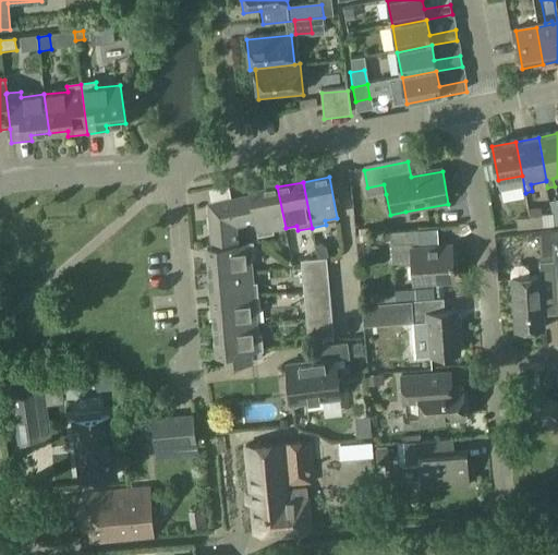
[(251,192),(252,197),(253,197),(257,221),(256,221),(259,238),(275,234),(274,230),(286,228),(277,186),(251,192)]
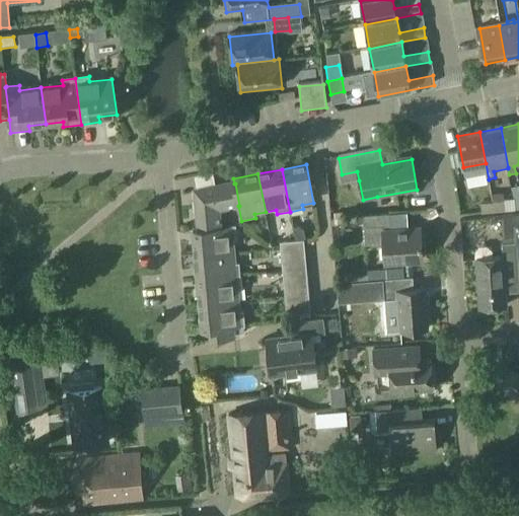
[(219,210),(238,206),(239,206),(235,183),(234,183),(203,190),(196,200),(199,231),(199,232),(221,230),(221,229),(219,210)]
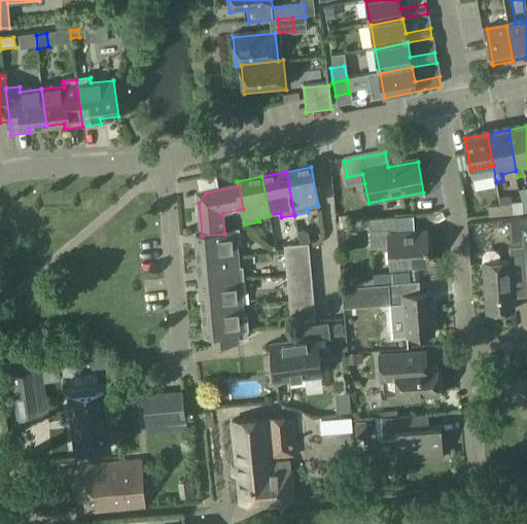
[(515,215),(514,206),(501,207),(502,216),(515,215)]
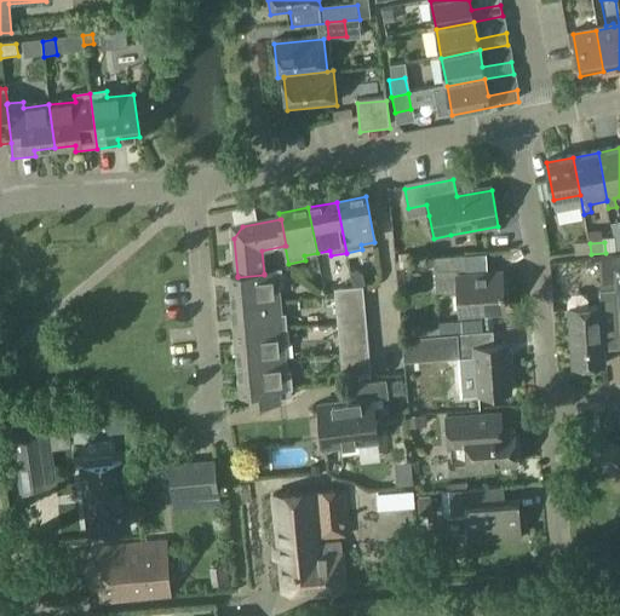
[(575,245),(577,255),(591,254),(590,243),(575,245)]
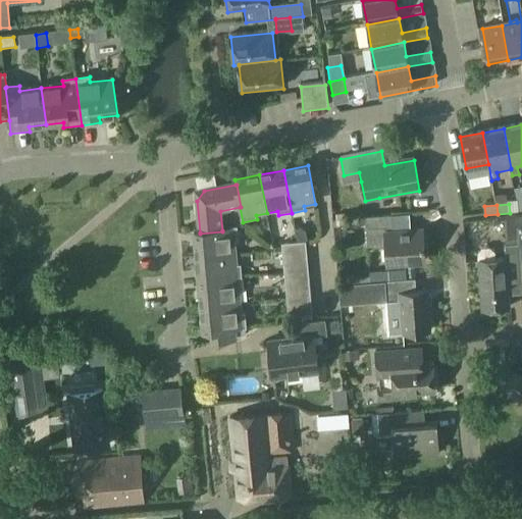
[(365,218),(367,250),(385,248),(387,265),(424,262),(422,230),(393,234),(392,216),(365,218)]
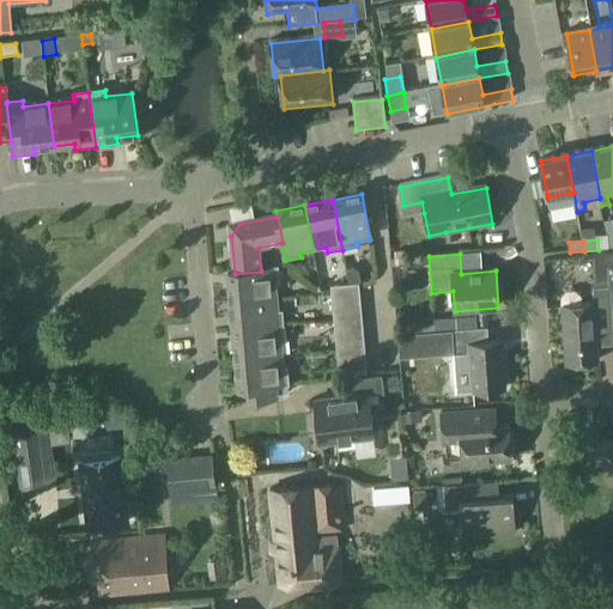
[(354,268),(347,269),(351,284),(362,282),(360,272),(354,268)]
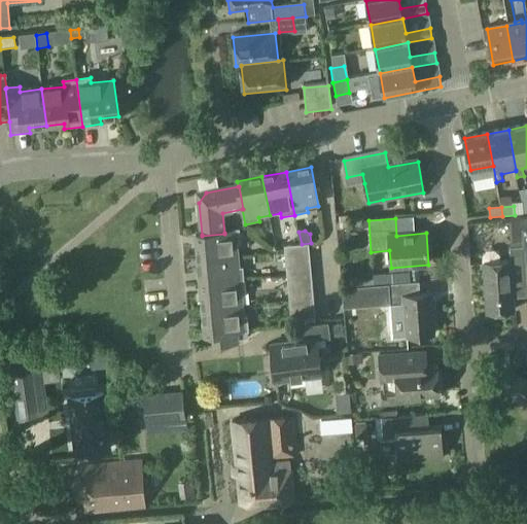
[(240,232),(224,233),(224,234),(202,236),(202,235),(196,236),(198,260),(238,257),(237,246),(241,246),(240,232)]
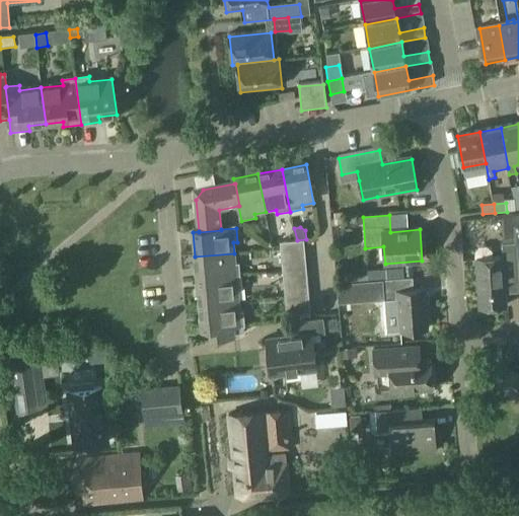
[(280,243),(281,255),(305,253),(304,241),(280,243)]
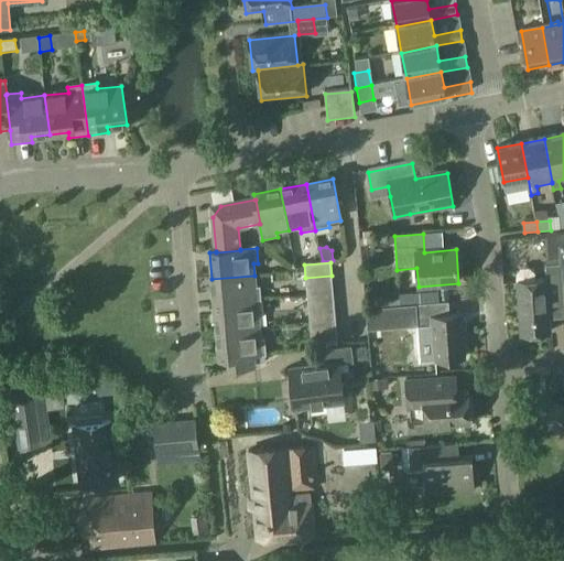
[(559,266),(544,267),(545,281),(537,282),(537,276),(532,271),(522,272),(519,277),(519,283),(517,283),(520,336),(551,334),(549,302),(562,301),(559,267),(559,266)]
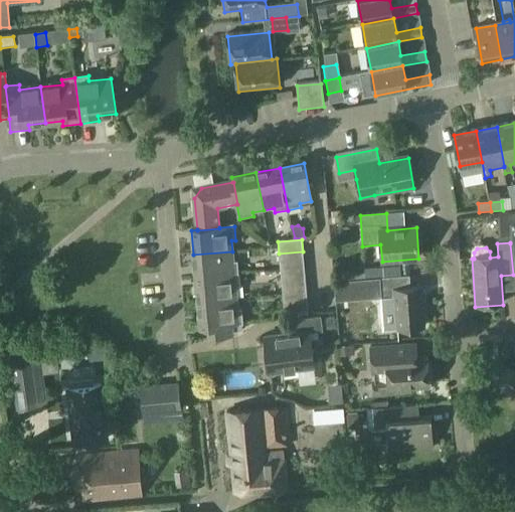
[(232,251),(193,254),(195,279),(238,276),(237,263),(233,263),(232,251)]
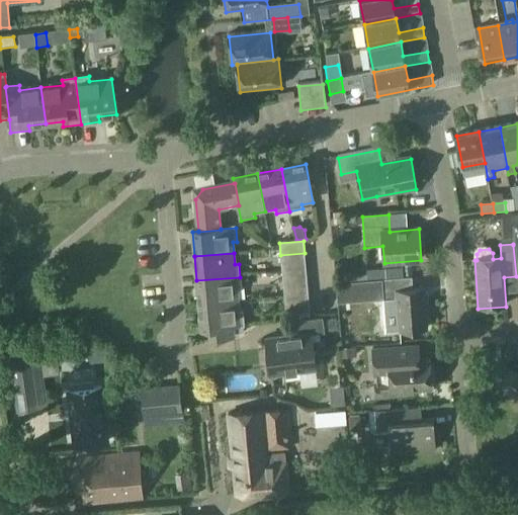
[(281,267),(306,265),(305,253),(280,255),(281,267)]
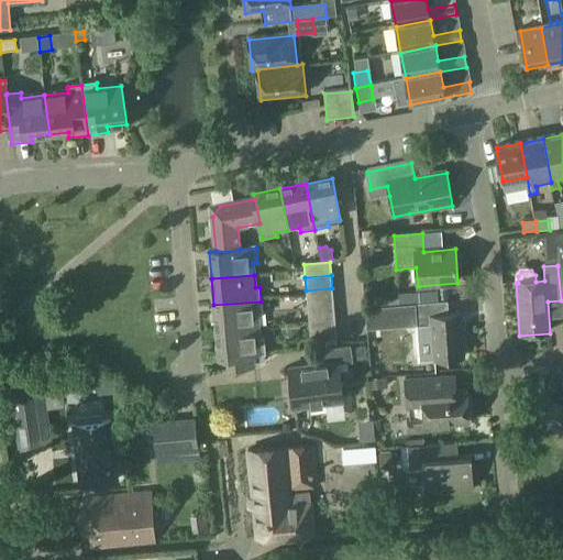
[(332,288),(306,291),(307,304),(333,302),(332,288)]
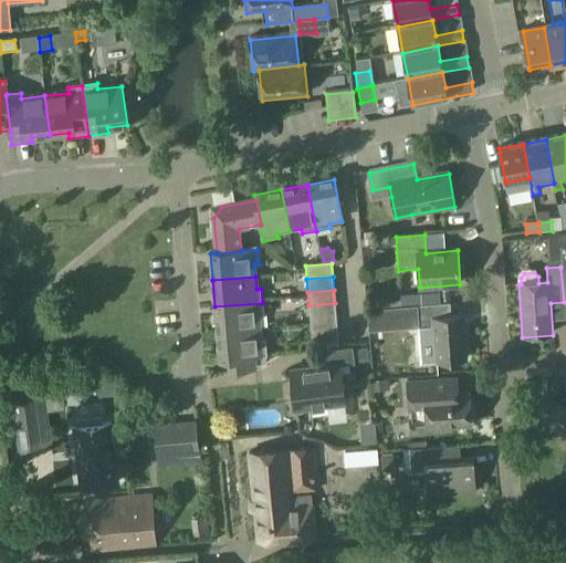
[(262,303),(215,306),(218,333),(260,330),(259,318),(263,318),(262,303)]
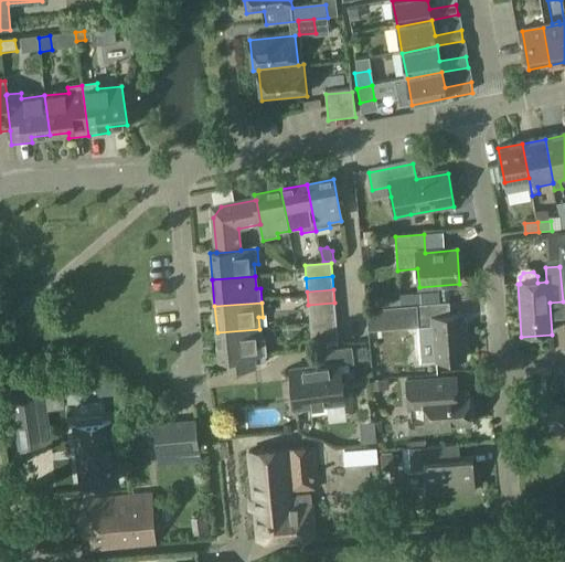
[(309,318),(336,316),(334,303),(308,305),(309,318)]
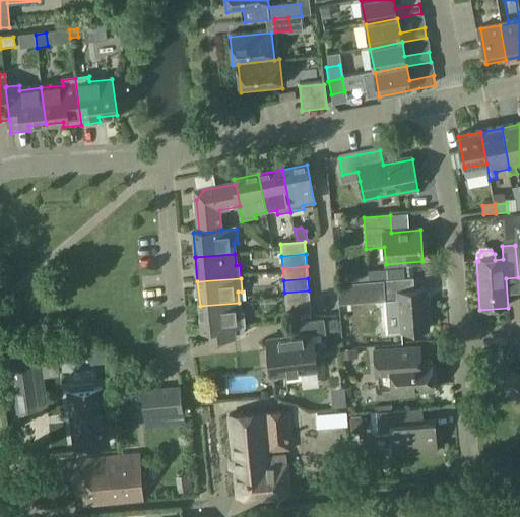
[(399,310),(401,333),(429,331),(425,291),(413,292),(412,279),(337,285),(339,305),(385,302),(386,311),(399,310)]
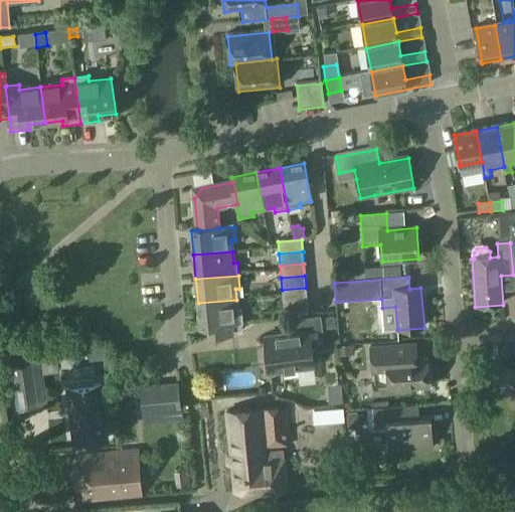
[(306,288),(282,290),(284,302),(307,300),(306,288)]
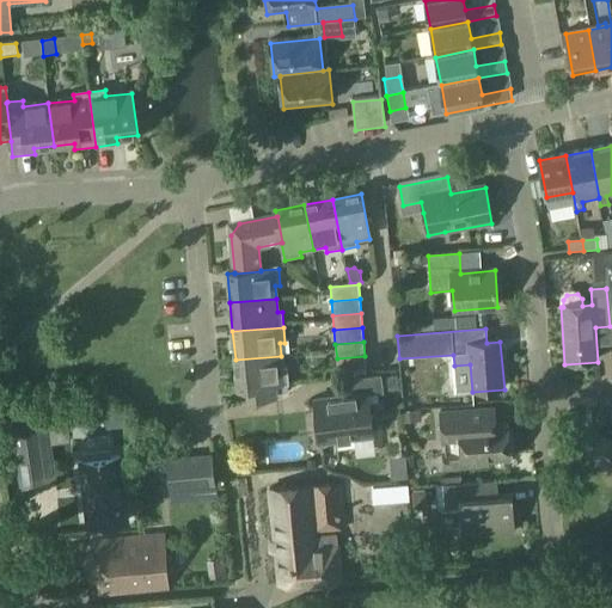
[(238,390),(246,388),(248,403),(276,400),(275,386),(288,385),(287,369),(282,369),(281,356),(236,360),(238,390)]
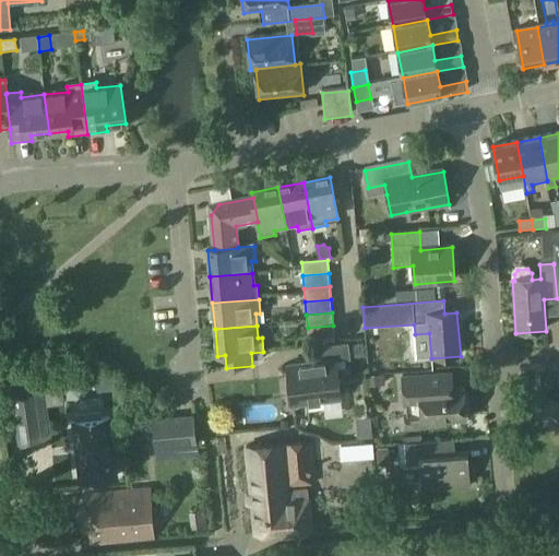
[(333,326),(308,328),(309,341),(335,339),(333,326)]
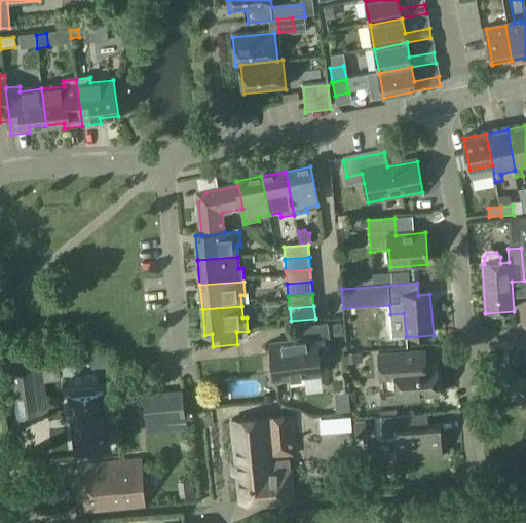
[(303,330),(304,341),(270,346),(275,383),(322,376),(316,341),(329,339),(327,326),(303,330)]
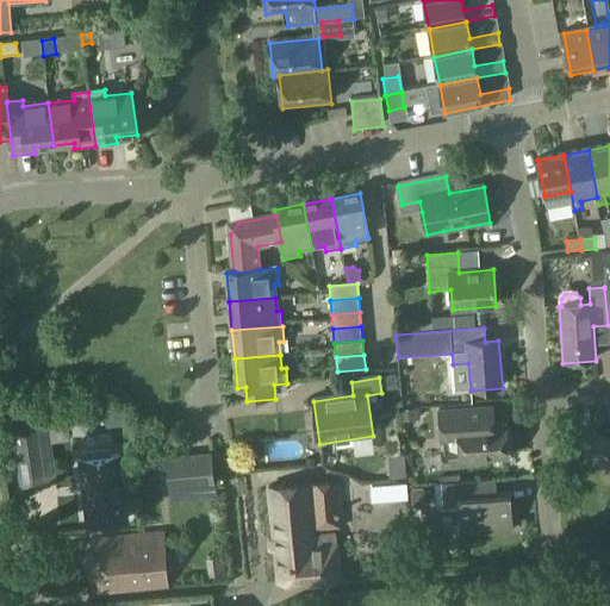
[(266,401),(268,414),(288,412),(287,399),(266,401)]
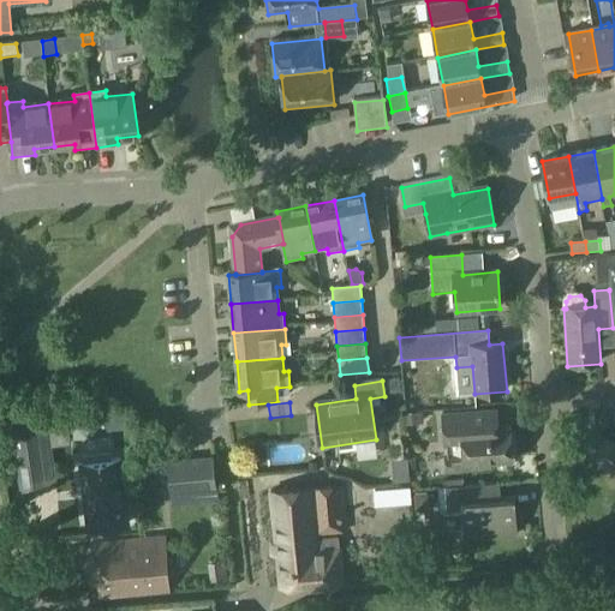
[(509,427),(497,429),(496,412),(442,417),(445,445),(451,445),(452,471),(447,471),(447,473),(481,469),(481,463),(512,461),(509,427)]
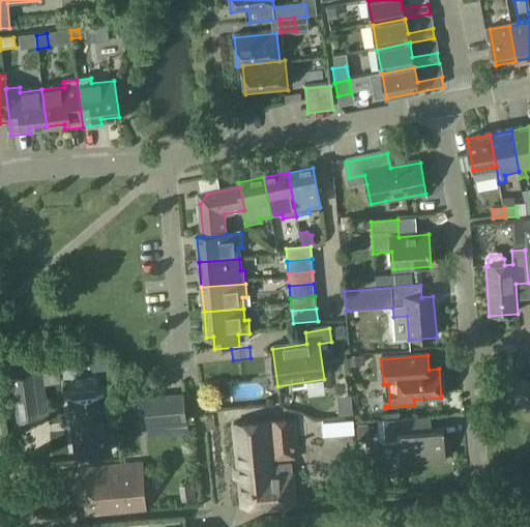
[(41,363),(8,369),(15,412),(48,407),(41,363)]
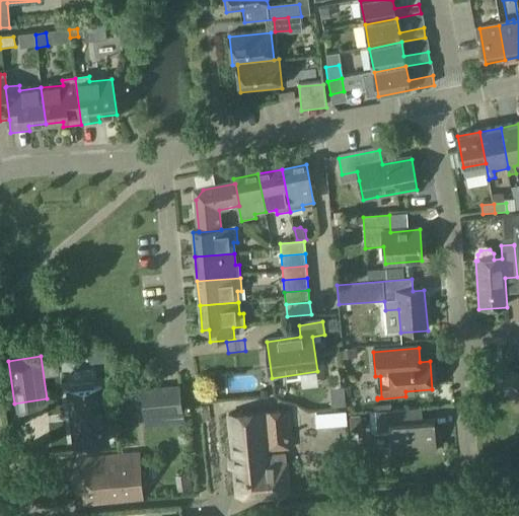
[(75,446),(108,443),(104,388),(71,391),(75,446)]
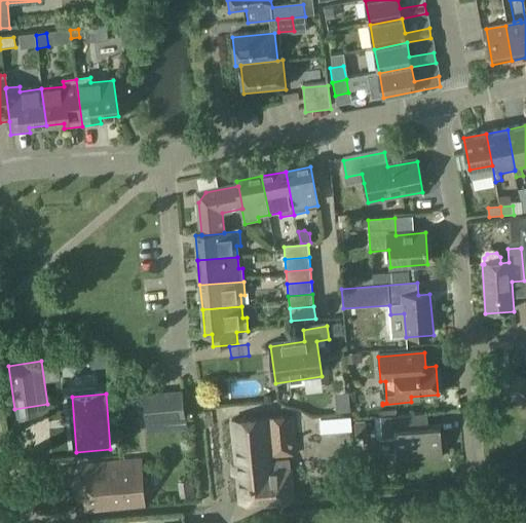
[(148,422),(185,419),(183,395),(146,398),(148,422)]
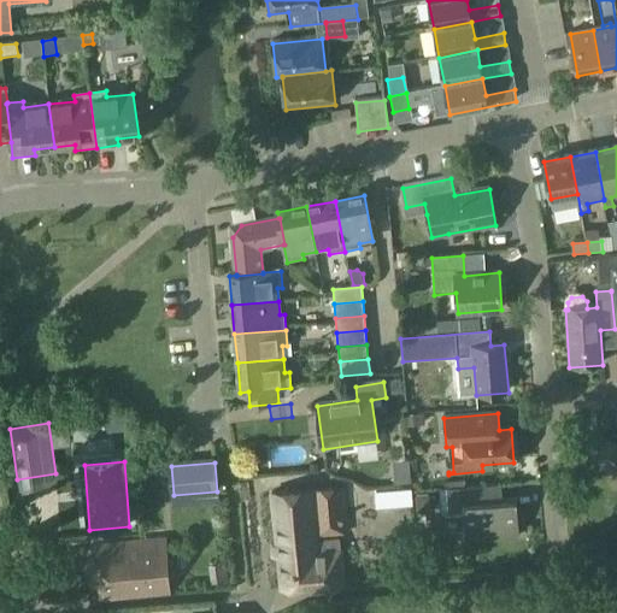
[(271,495),(281,590),(345,584),(341,540),(317,542),(317,536),(350,534),(345,487),(271,495)]
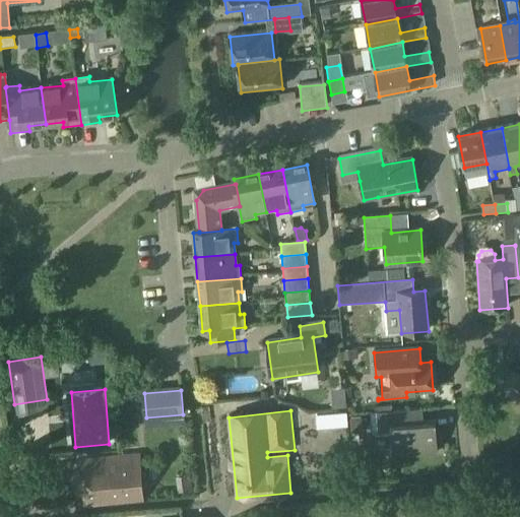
[(390,437),(392,457),(438,454),(435,422),(424,423),(423,410),(371,414),(372,438),(390,437)]
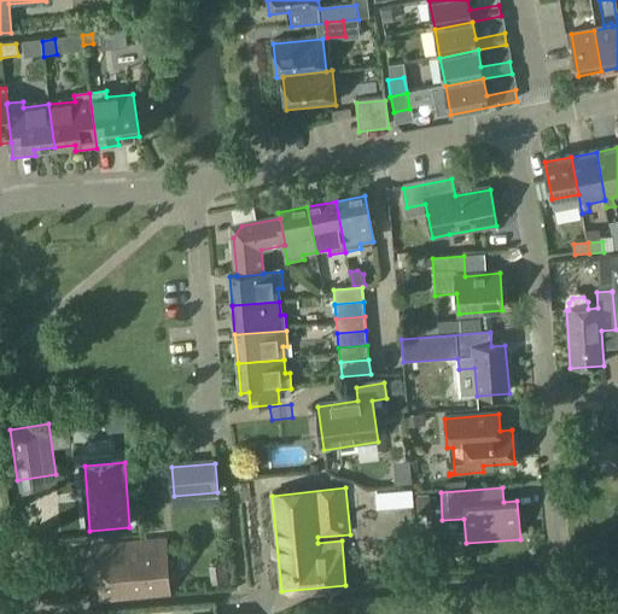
[(95,548),(100,602),(172,596),(168,541),(95,548)]
